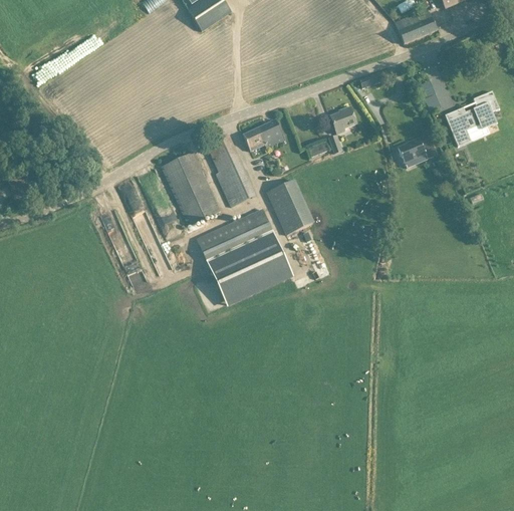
[(199,0),(187,8),(202,30),(231,10),(224,0),(199,0)]
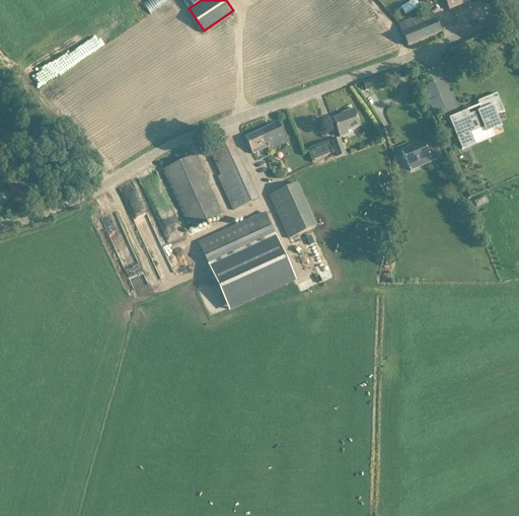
[(446,0),(450,8),(450,7),(465,0),(446,0)]
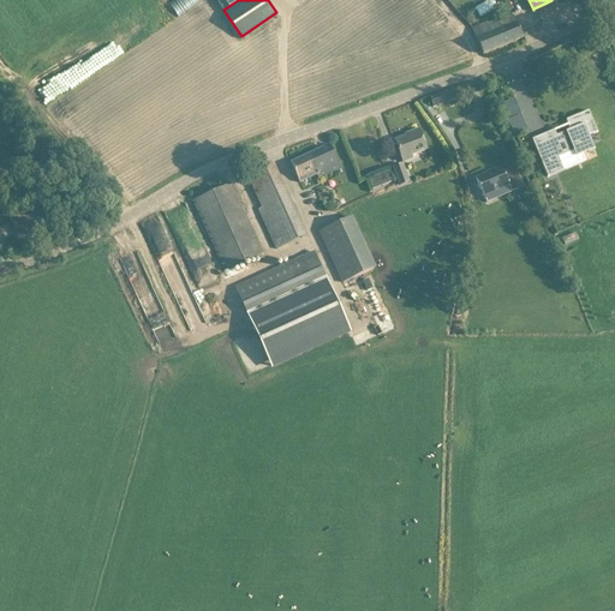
[(488,18),(472,25),(483,52),(523,35),(513,11),(489,21),(488,18)]
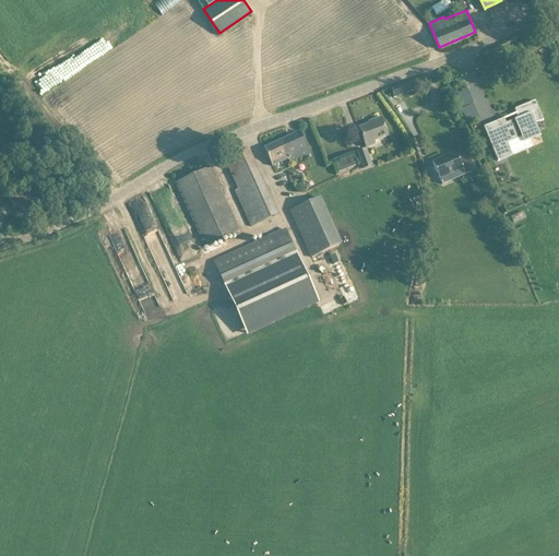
[(391,85),(393,95),(418,86),(415,77),(391,85)]
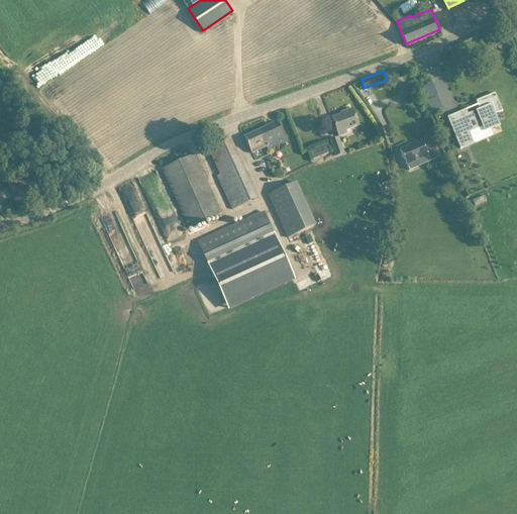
[(466,107),(448,114),(460,145),(473,140),(469,129),(483,124),(485,128),(499,123),(494,111),(502,108),(495,91),(477,99),(480,107),(468,112),(466,107)]
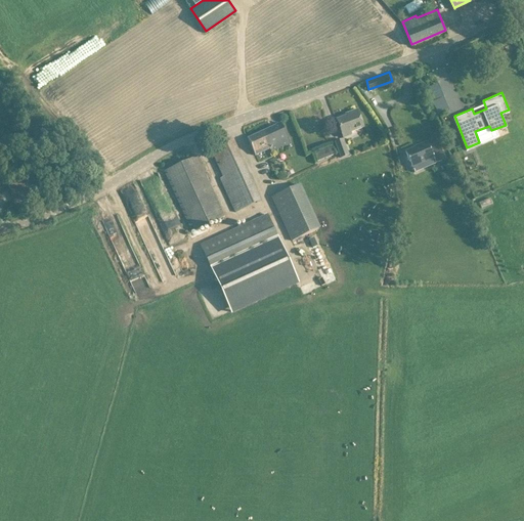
[(349,113),(337,118),(343,135),(352,132),(351,130),(363,125),(357,107),(349,111),(349,113)]
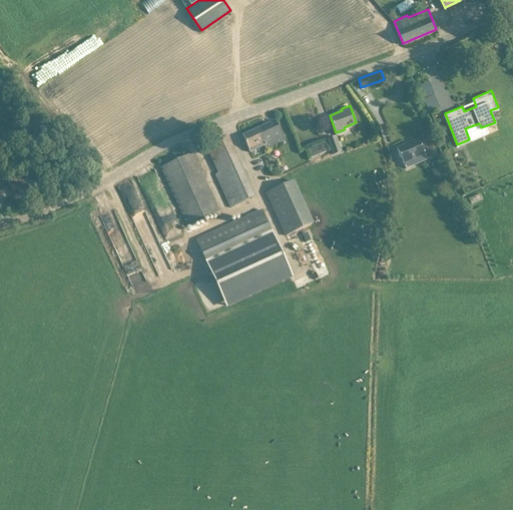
[(276,118),(242,133),(249,149),(264,143),(266,147),(285,138),(276,118)]
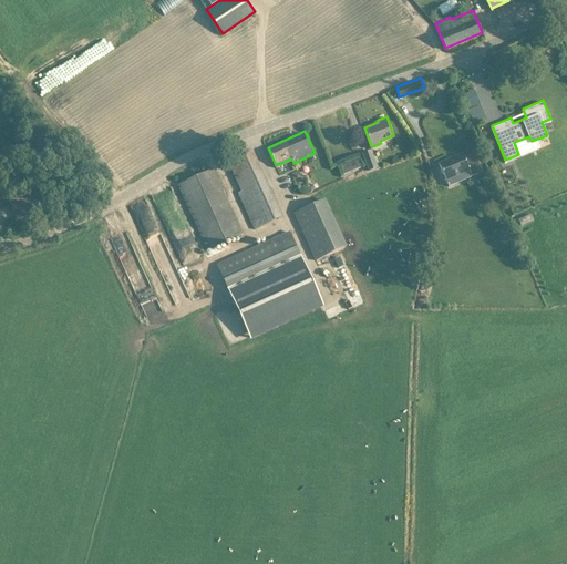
[(363,152),(370,167),(378,165),(371,149),(363,152)]
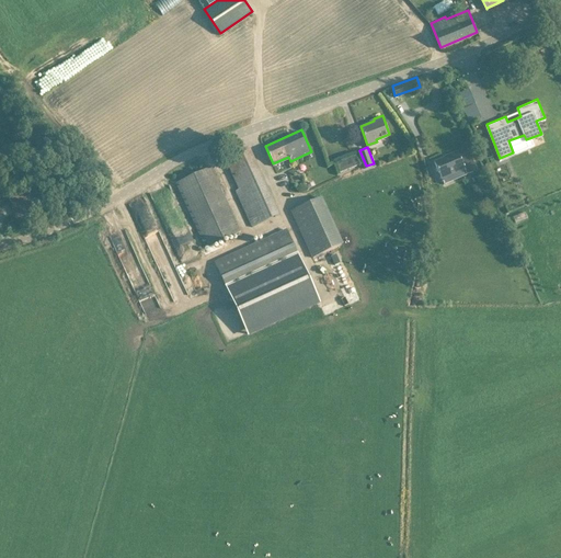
[(457,150),(434,160),(441,177),(464,167),(466,172),(477,168),(468,147),(458,151),(457,149),(456,149),(457,150)]
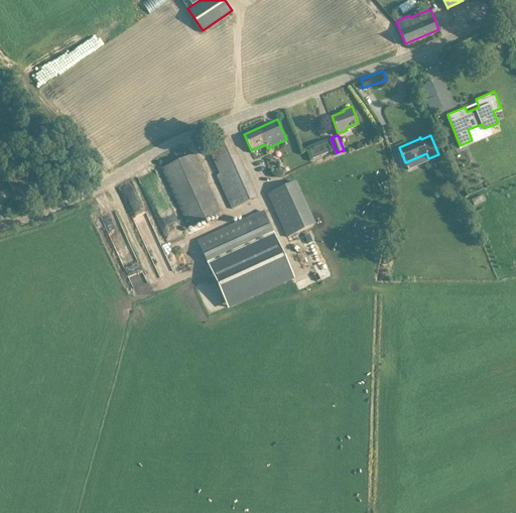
[(230,136),(208,145),(220,171),(217,172),(231,207),(256,196),(230,136)]
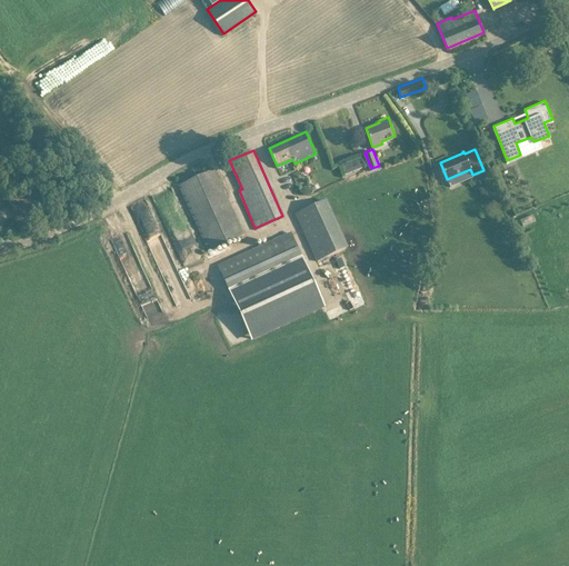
[(363,165),(359,155),(340,162),(345,172),(363,165)]
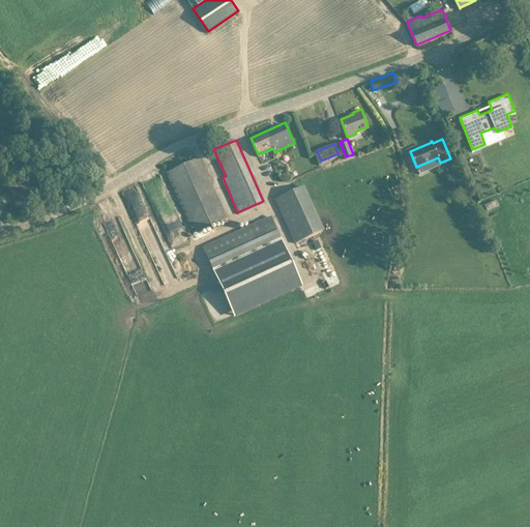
[(199,156),(167,171),(195,232),(227,217),(199,156)]
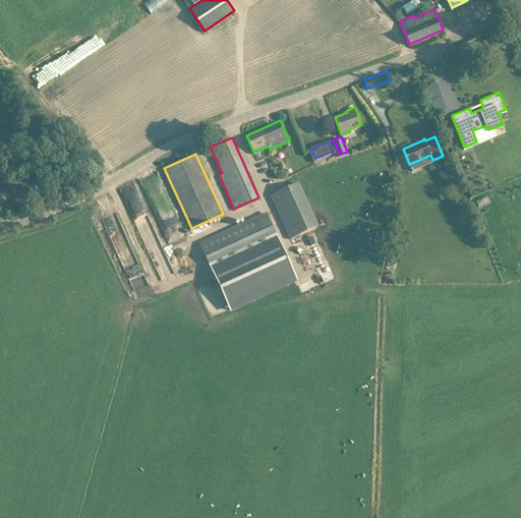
[(154,192),(167,186),(158,165),(145,170),(154,192)]
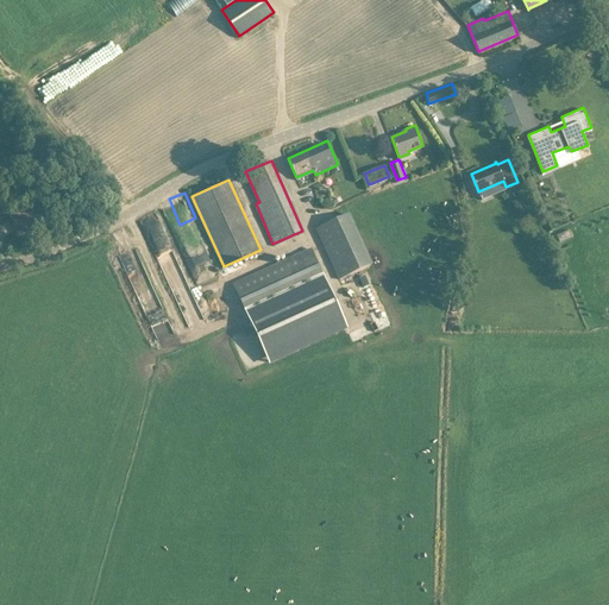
[(161,208),(149,214),(158,235),(170,231),(161,208)]
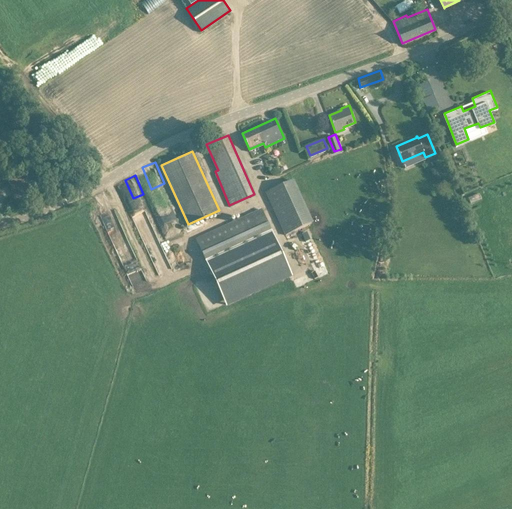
[(293,177),(265,190),(284,233),(313,220),(293,177)]
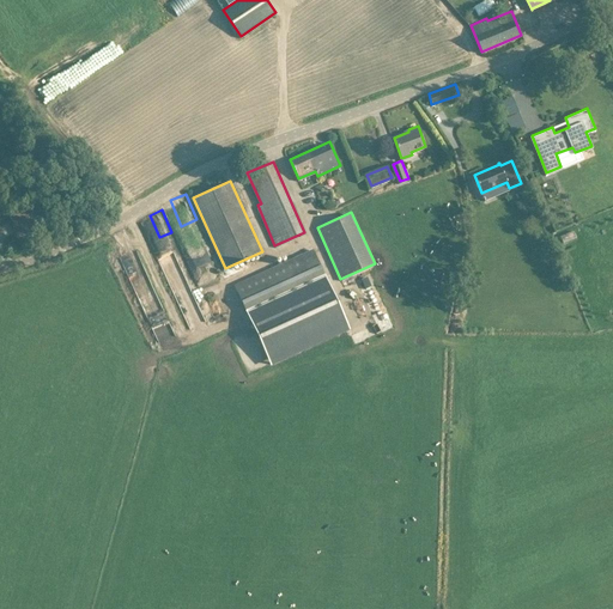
[(235,285),(271,364),(350,328),(314,250),(235,285)]
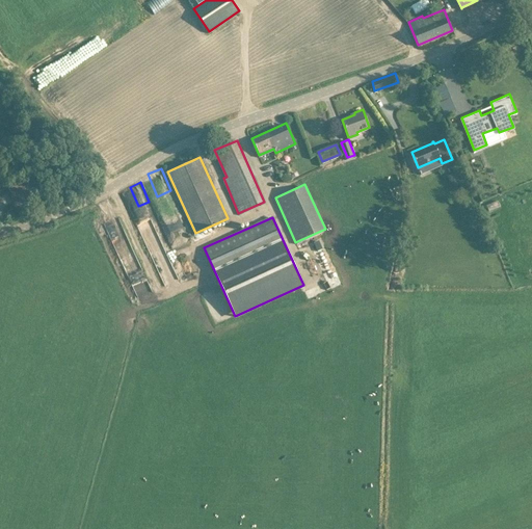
[(157,240),(159,252),(166,250),(165,239),(157,240)]
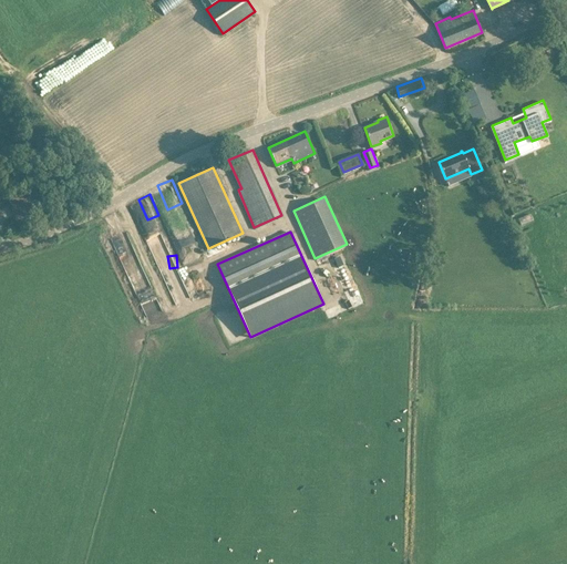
[(191,287),(185,268),(173,273),(179,290),(191,287)]
